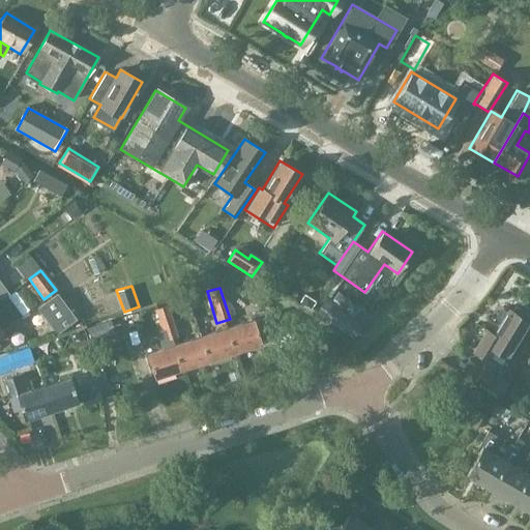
[(51,325),(70,311),(57,292),(37,307),(51,325)]
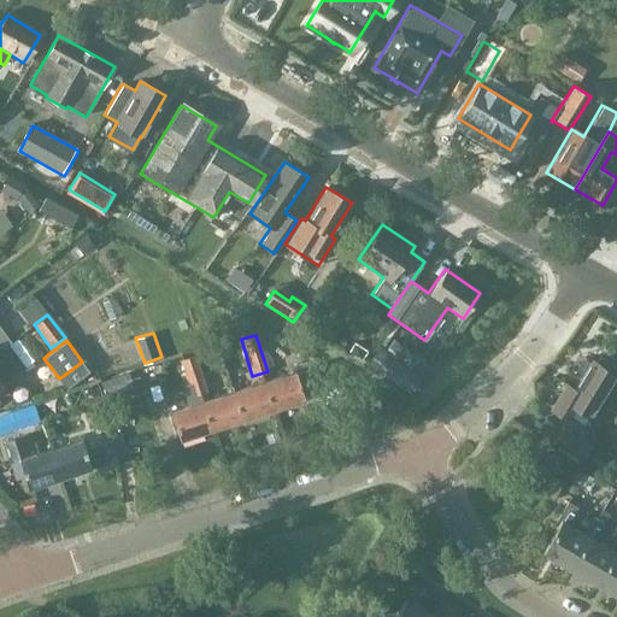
[(411,370),(383,352),(372,366),(399,386),(411,370)]
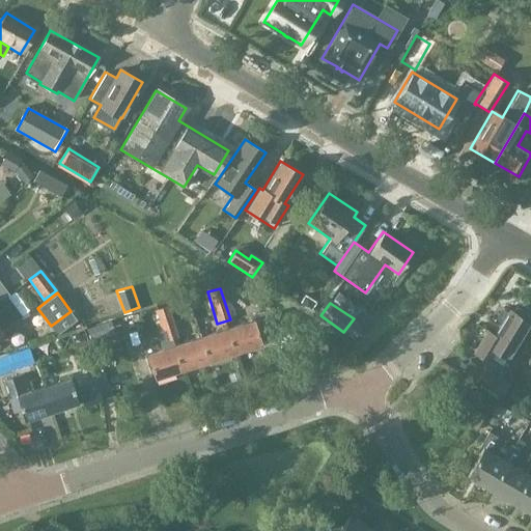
[(165,340),(177,336),(167,305),(155,309),(165,340)]
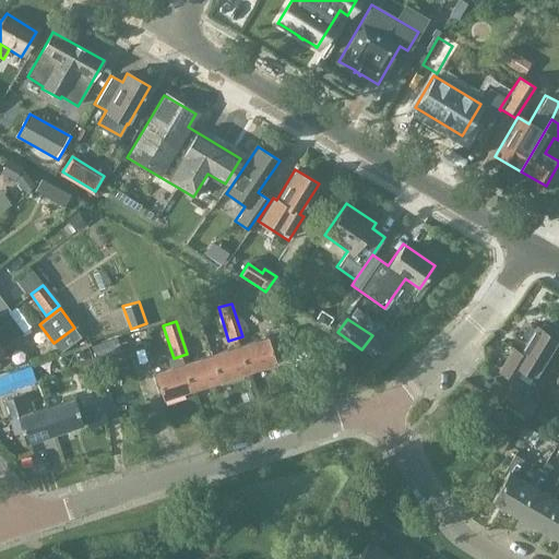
[(539,329),(536,328),(521,353),(512,347),(499,370),(504,373),(514,379),(521,368),(534,377),(557,340),(554,337),(556,334),(556,331),(545,324),(542,325),(539,329)]
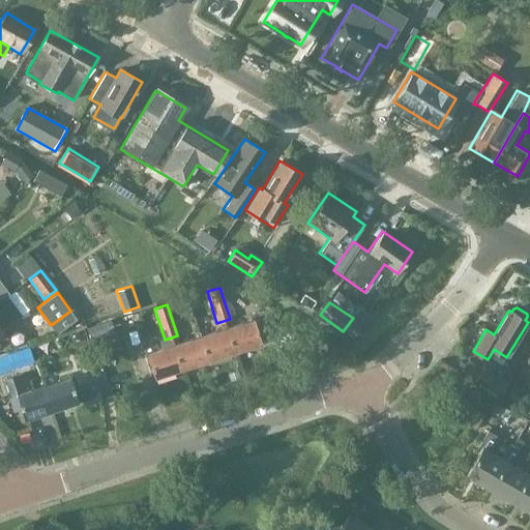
[(0,330),(1,330),(20,316),(15,308),(0,319),(0,330)]
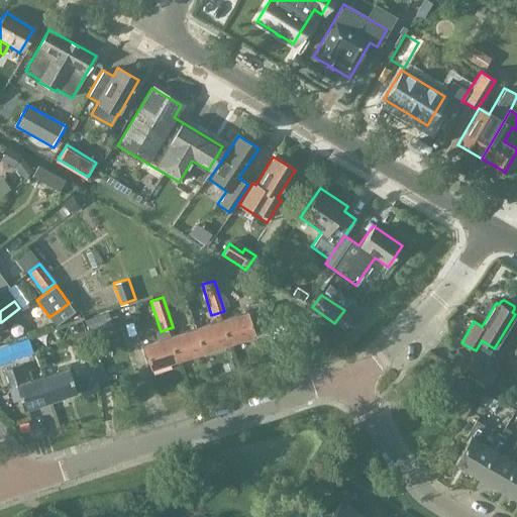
[(247,311),(220,319),(227,343),(255,334),(247,311)]
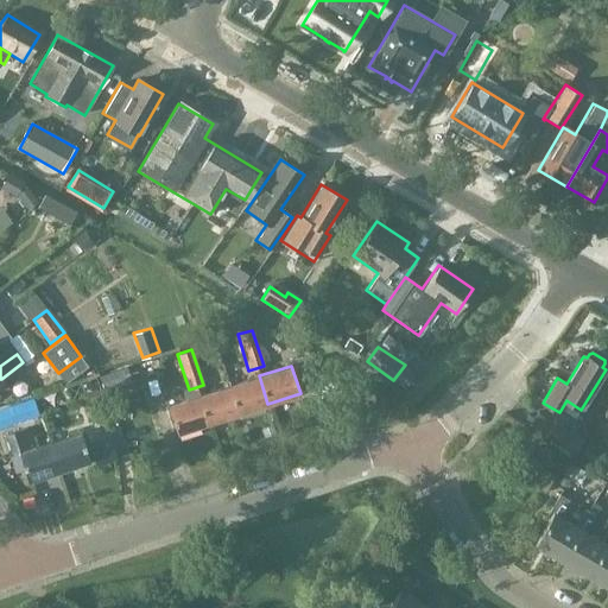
[(127,374),(100,384),(105,398),(133,388),(127,374)]
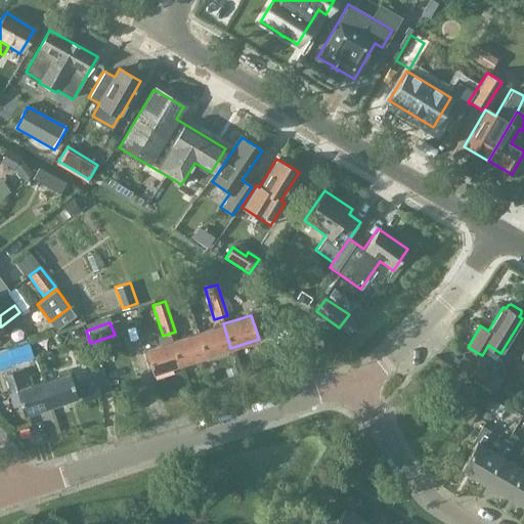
[(206,356),(230,348),(223,323),(198,332),(206,356)]
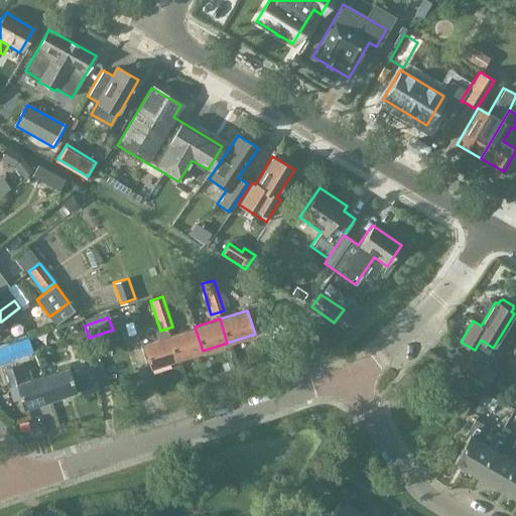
[(195,327),(168,336),(175,359),(203,351),(195,327)]
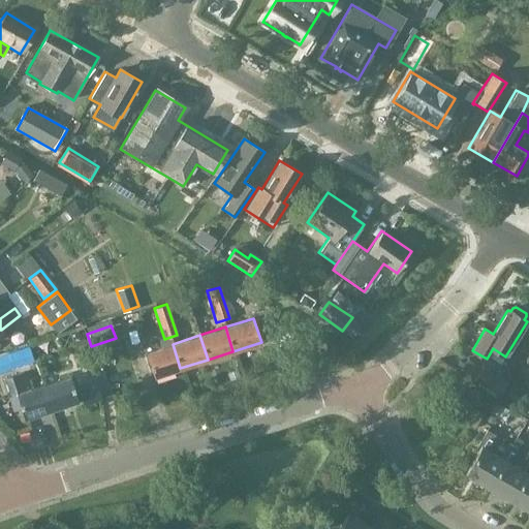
[(87,339),(75,342),(83,366),(95,362),(87,339)]
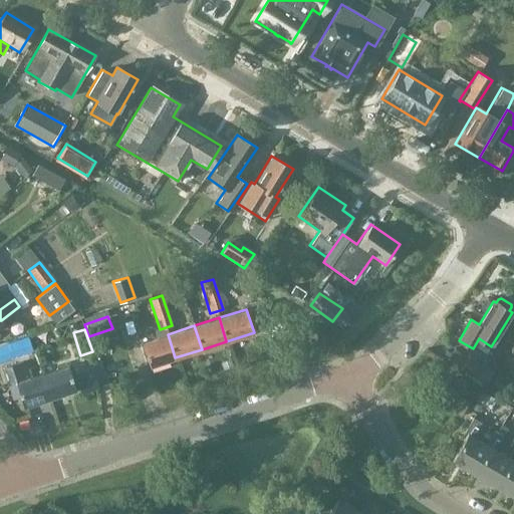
[(168,334),(142,342),(149,365),(175,357),(168,334)]
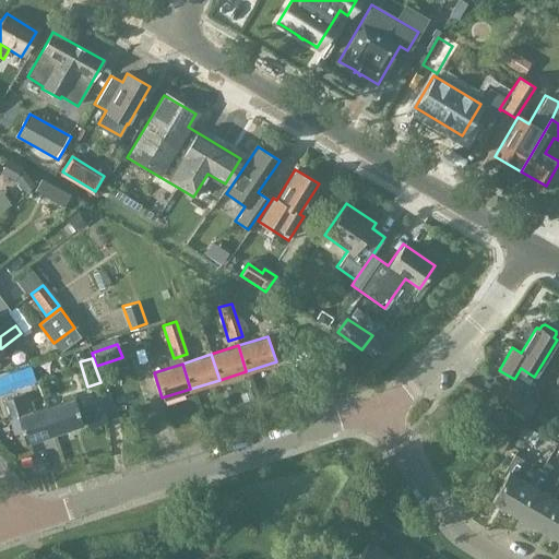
[(9,373),(12,385),(35,378),(32,367),(9,373)]
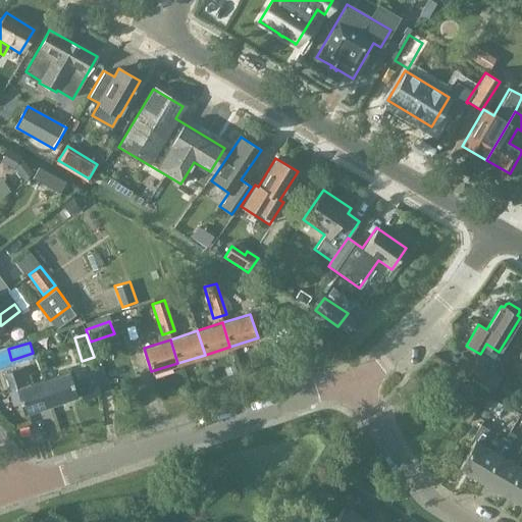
[(475,362),(468,373),(490,386),(498,375),(475,362)]
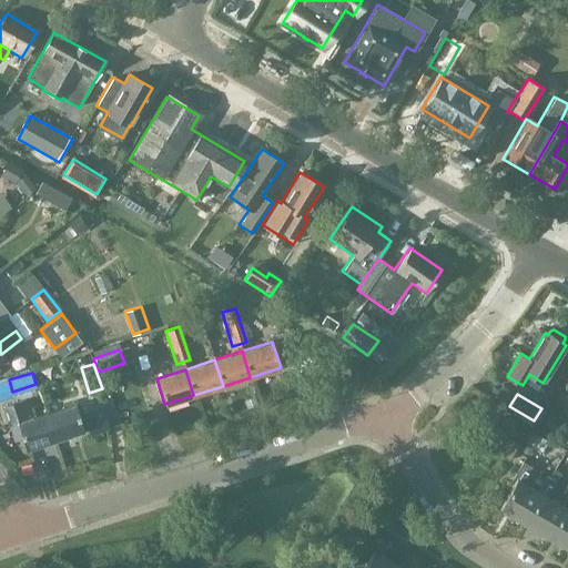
[(18,424),(26,449),(56,440),(47,414),(30,419),(23,401),(18,402),(4,406),(11,426),(18,424)]
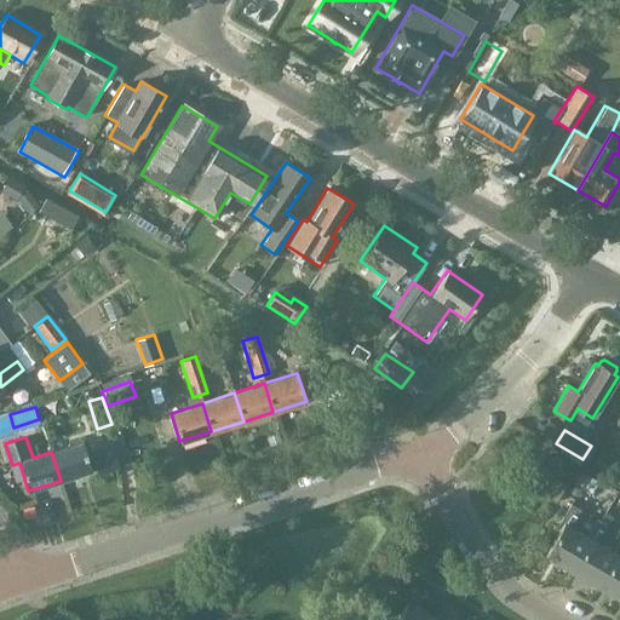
[(82,441),(51,452),(61,481),(92,470),(82,441)]
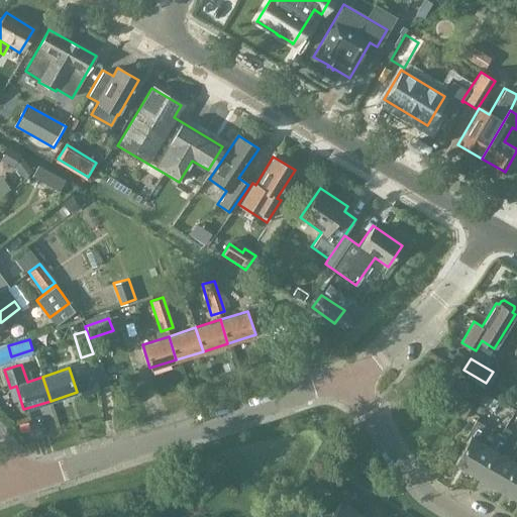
[(95,380),(78,386),(81,396),(99,390),(95,380)]
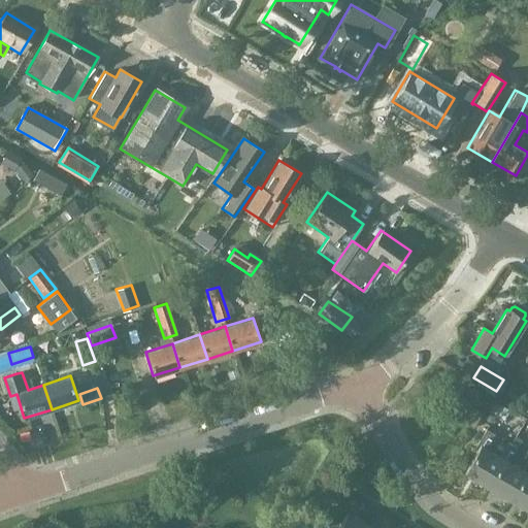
[(467,403),(458,419),(472,427),(482,411),(467,403)]
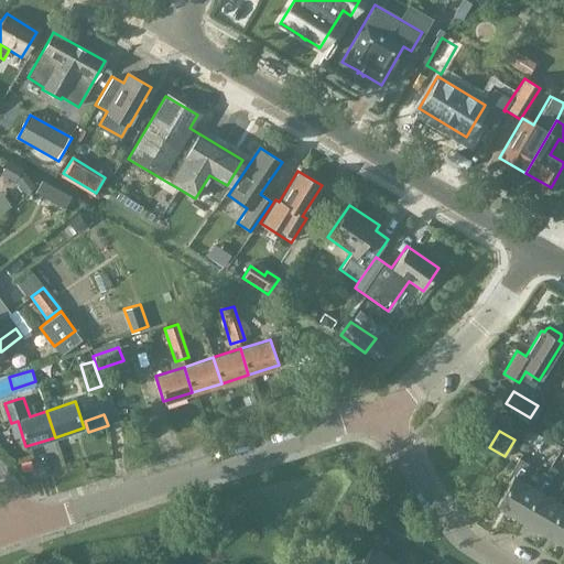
[(511,477),(495,506),(520,520),(538,491),(533,488),(518,479),(527,464),(518,458),(508,476),(511,477)]
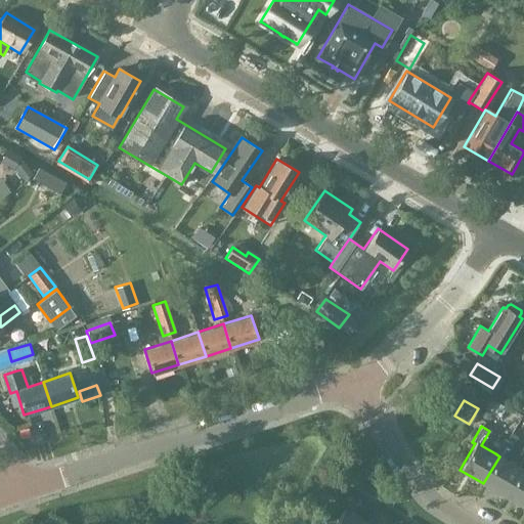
[(504,439),(495,453),(499,456),(483,483),(506,496),(521,469),(517,467),(504,459),(512,444),(504,439)]
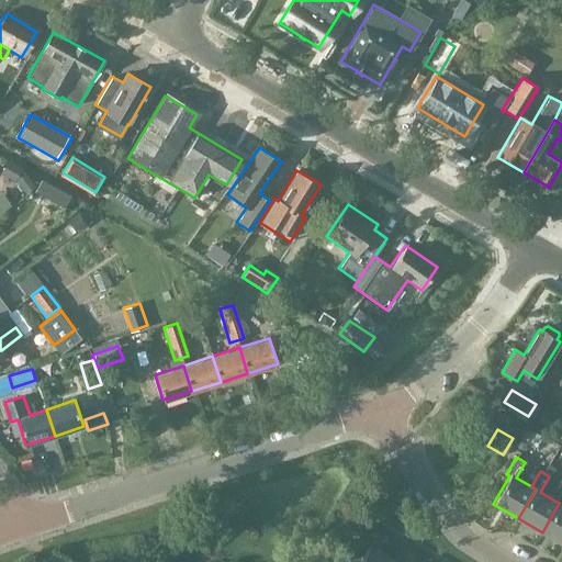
[(561,486),(554,501),(559,503),(542,532),(561,543),(561,486)]
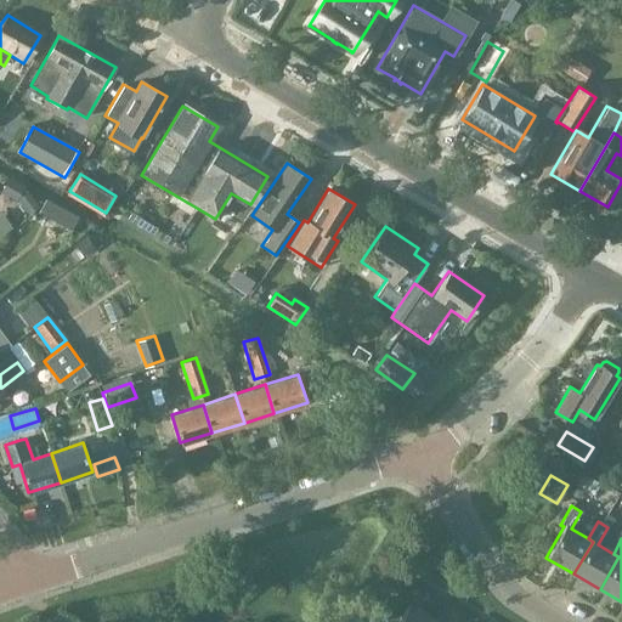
[(395,621),(430,621),(433,618),(407,604),(395,621)]
